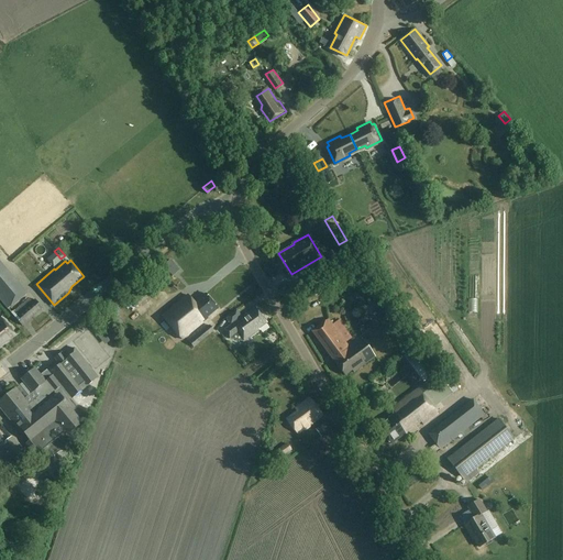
[(25,294),(0,262),(0,296),(9,307),(25,294)]
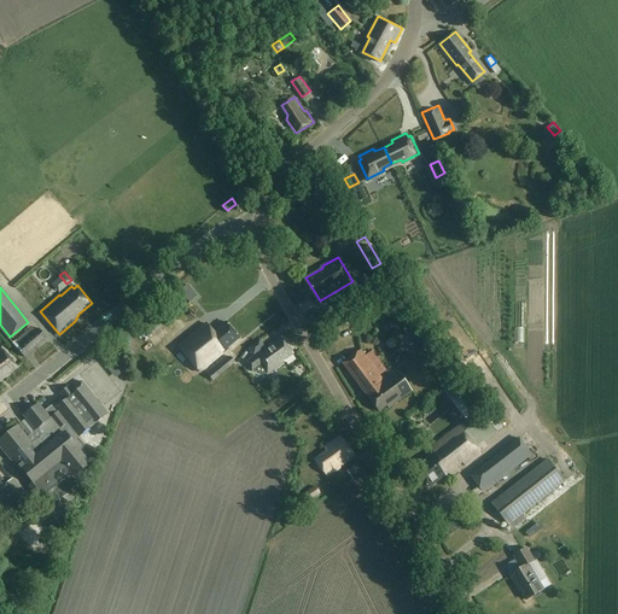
[(384,296),(373,304),(377,309),(388,300),(384,296)]
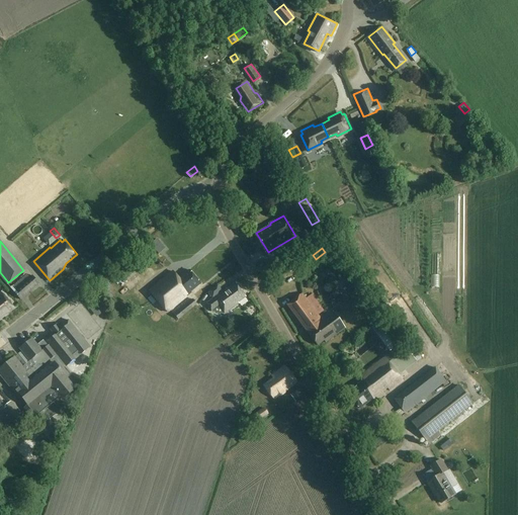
[(170,310),(202,281),(191,268),(181,277),(174,269),(152,288),(170,310)]
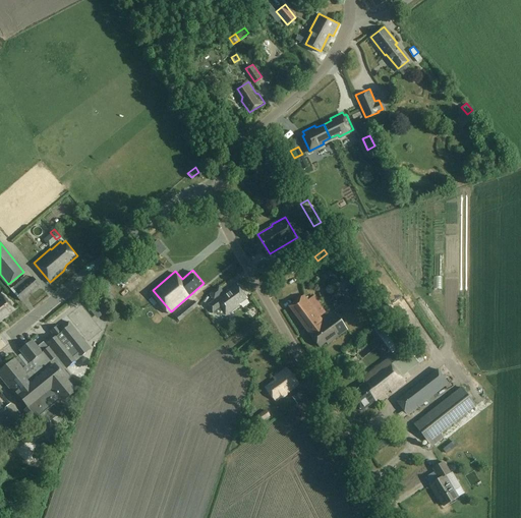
[(20,300),(40,283),(32,275),(30,277),(24,272),(8,286),(20,300)]
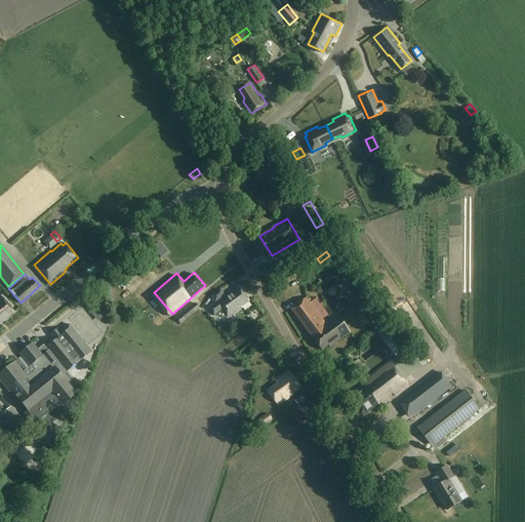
[(226,294),(215,302),(209,306),(214,314),(228,317),(243,306),(242,305),(249,298),(240,285),(227,295),(226,294)]
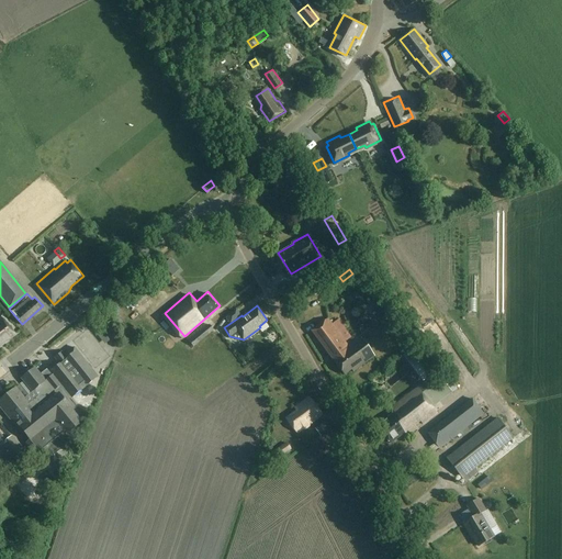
[(0,345),(17,332),(1,314),(0,315),(0,345)]
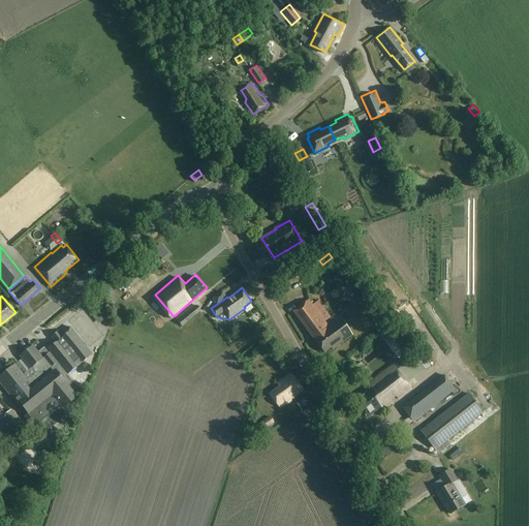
[(319,298),(313,303),(317,309),(323,304),(319,298)]
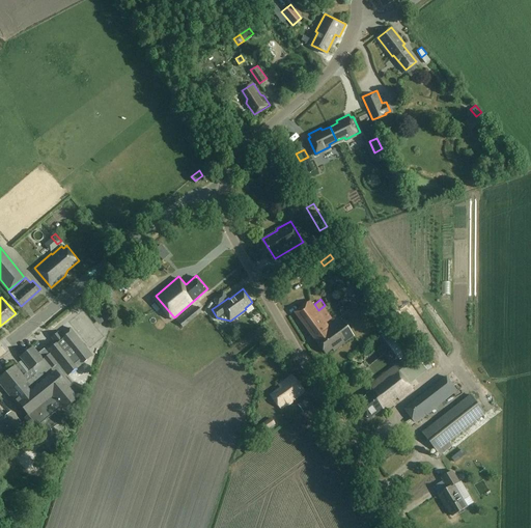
[(334,351),(355,334),(342,318),(332,328),(318,310),(314,304),(311,301),(296,312),(326,353),(332,348),(334,351)]
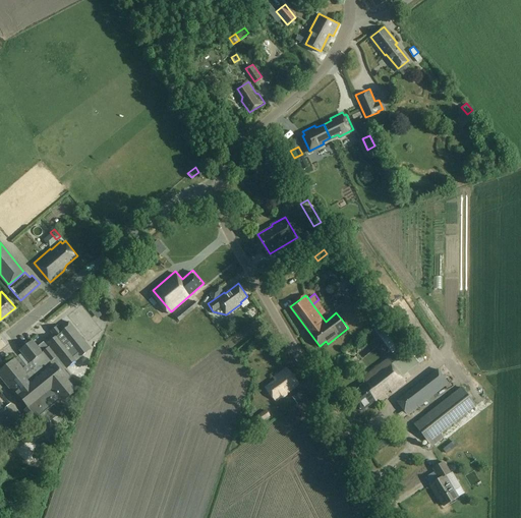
[(198,303),(194,298),(175,312),(179,319),(198,303)]
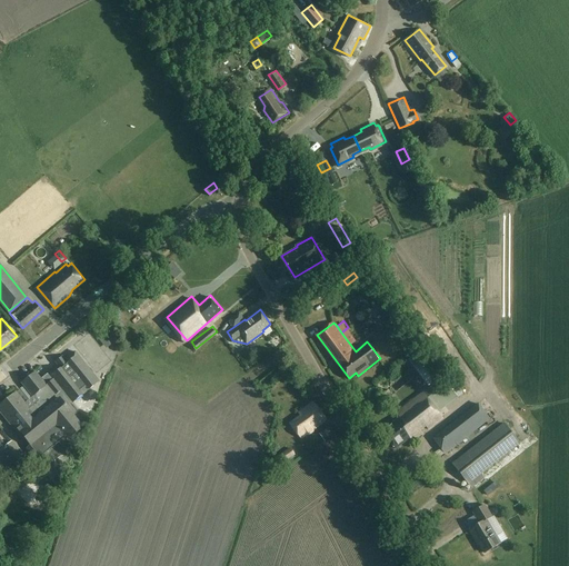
[(100,378),(77,348),(66,357),(63,354),(56,359),(59,363),(41,376),(37,369),(22,380),(38,399),(43,395),(46,397),(55,389),(60,396),(66,403),(71,397),(73,399),(100,378)]
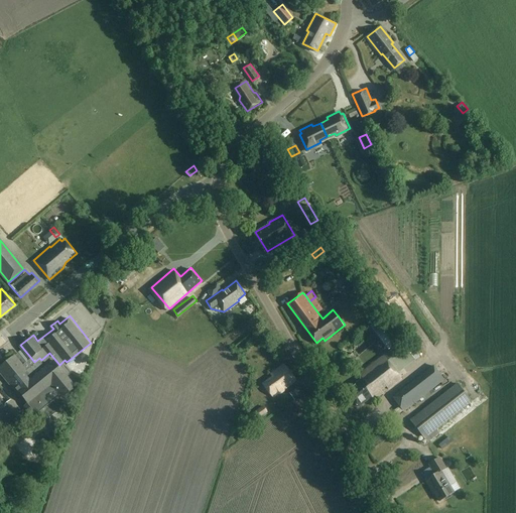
[(399,340),(380,315),(369,324),(388,348),(399,340)]
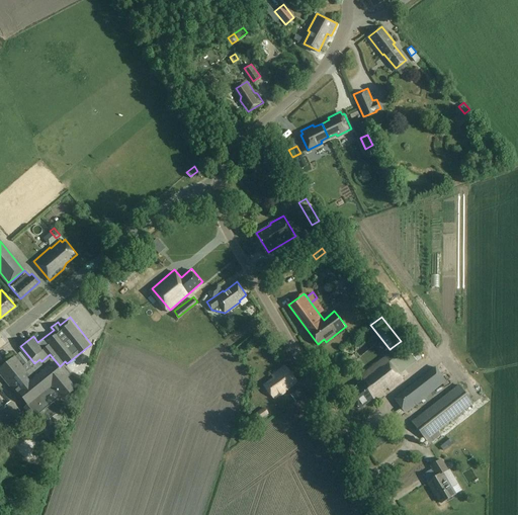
[(60,366),(55,360),(50,354),(41,361),(39,359),(34,363),(26,369),(15,355),(0,367),(0,370),(26,404),(24,406),(35,419),(39,425),(67,404),(63,398),(77,388),(76,385),(81,381),(67,363),(65,361),(60,366)]
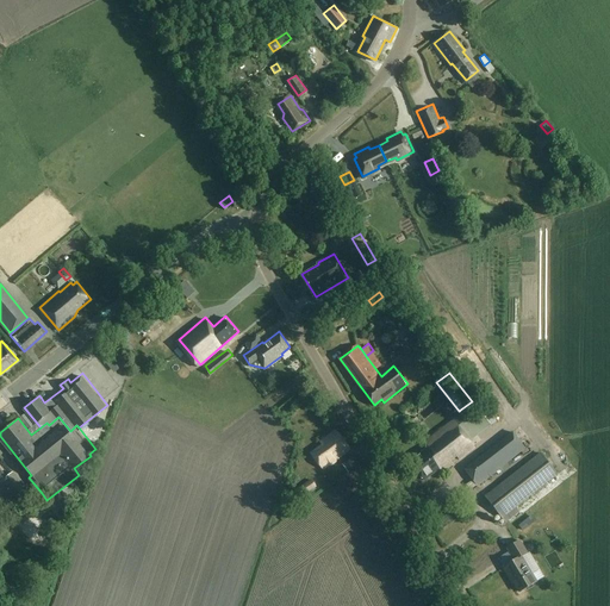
[(424,479),(440,468),(442,470),(453,463),(450,458),(456,454),(459,458),(474,447),(455,419),(425,441),(429,445),(410,461),(424,479)]
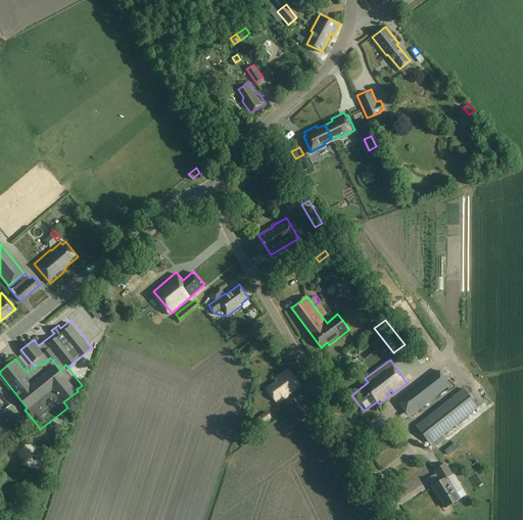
[(278,402),(301,384),(289,367),(276,377),(278,380),(268,387),(278,402)]
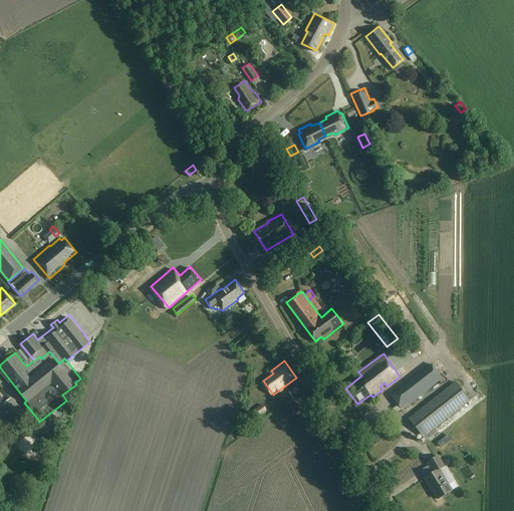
[(391,395),(402,409),(420,396),(420,395),(443,376),(443,375),(446,372),(443,368),(439,371),(433,362),(391,395)]
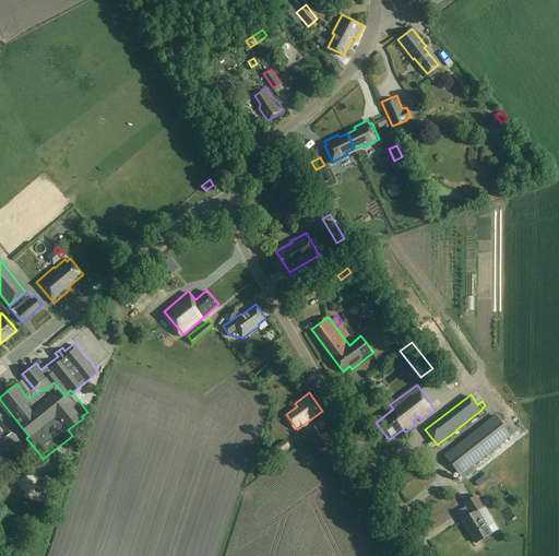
[(444,454),(461,474),(511,436),(496,415),(444,454)]
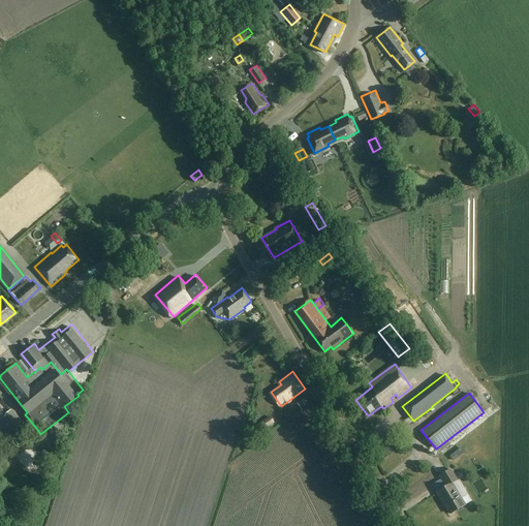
[(0,418),(0,419),(4,414),(14,427),(23,421),(11,408),(7,412),(0,404),(0,418)]
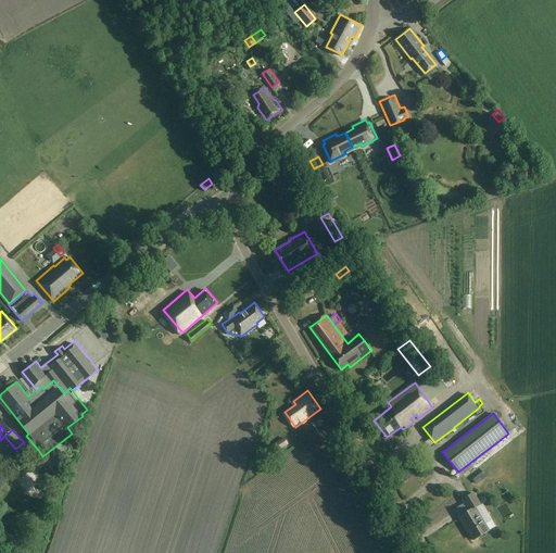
[(267,447),(270,453),(288,442),(283,436),(267,447)]
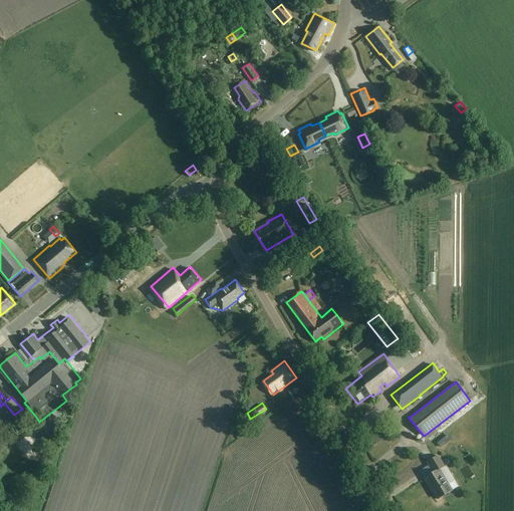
[(28,435),(17,439),(22,452),(33,447),(28,435)]
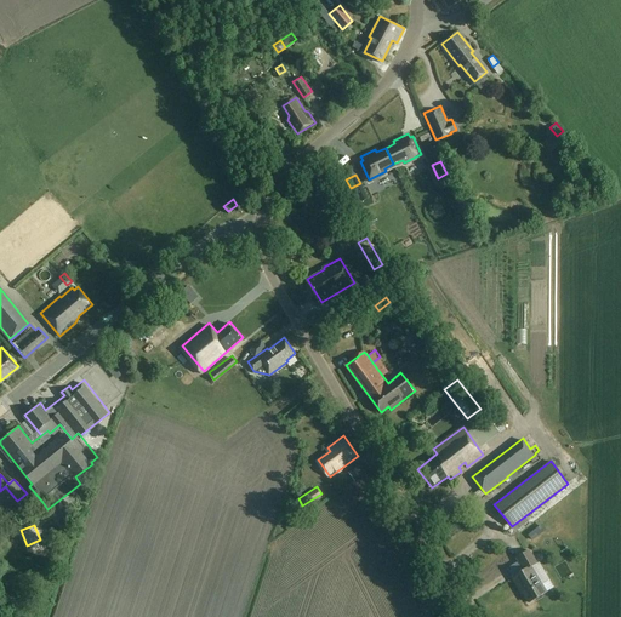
[(554,586),(548,577),(540,582),(530,566),(536,563),(528,549),(516,556),(523,570),(512,577),(518,588),(520,587),(529,601),(546,592),(546,590),(554,586)]
